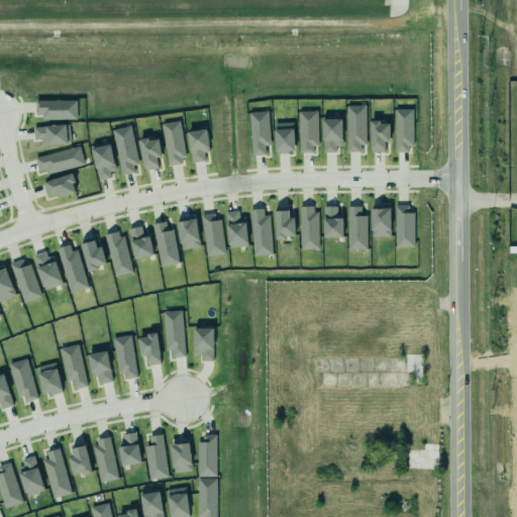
[(77,100),(35,101),(35,118),(77,118),(77,100)]
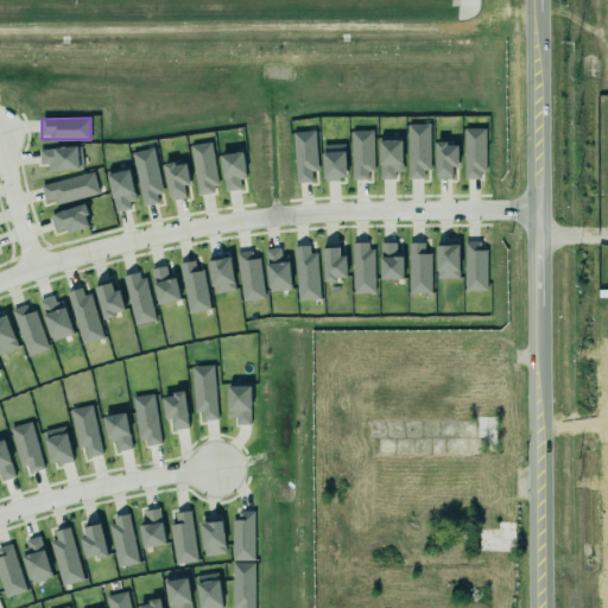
[(407,124),(407,173),(423,173),(423,169),(430,169),(430,124),(407,124)]
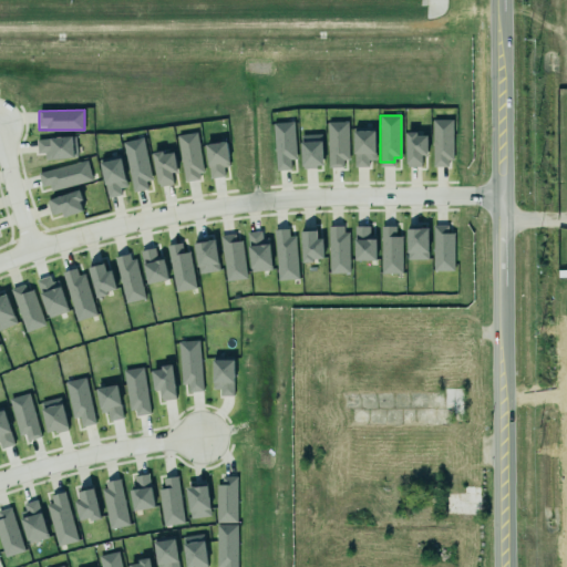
[(452,120),(432,120),(433,167),(453,167),(452,120)]
